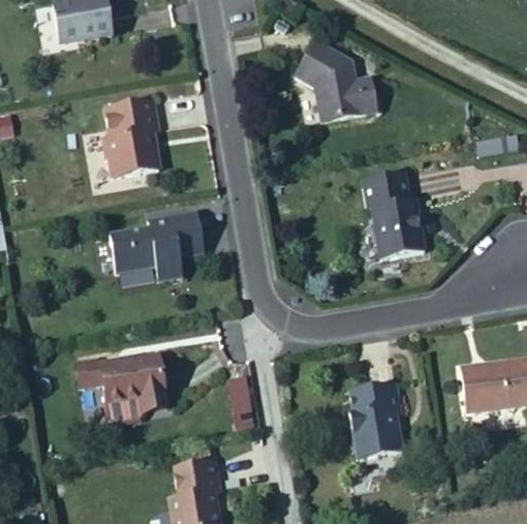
[(113,32),(106,0),(60,0),(55,1),(61,41),(113,32)]
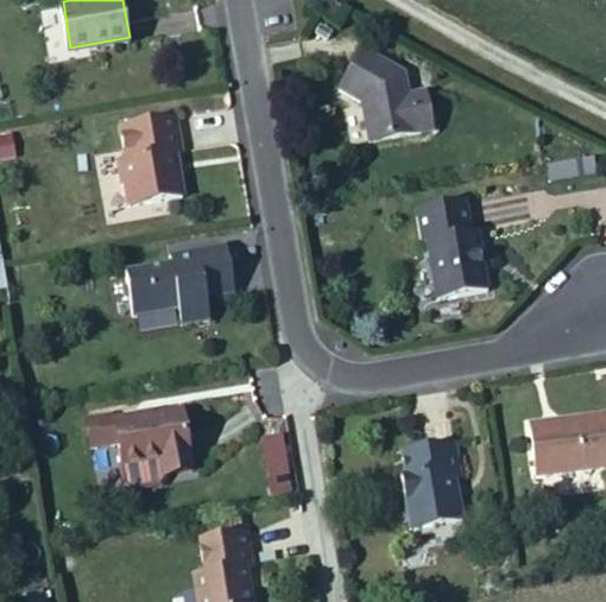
[(319,0),(319,1),(336,13),(342,2),(339,0),(319,0)]
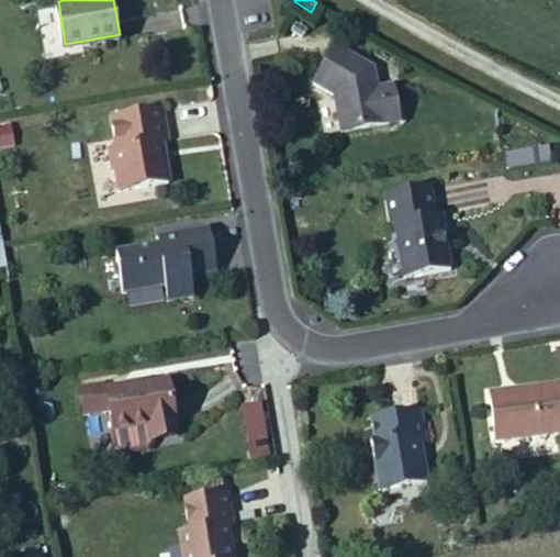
[(401,115),(394,81),(379,84),(376,64),(368,65),(360,62),(364,56),(337,41),(315,78),(336,90),(343,126),(401,115)]
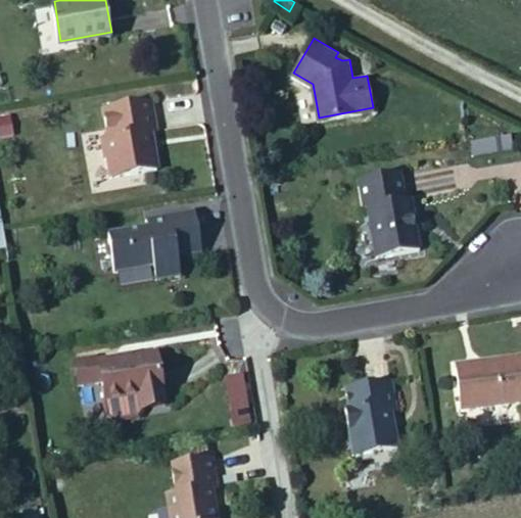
[(158,166),(152,127),(156,127),(151,97),(105,104),(110,133),(103,134),(106,154),(108,154),(112,174),(158,166)]
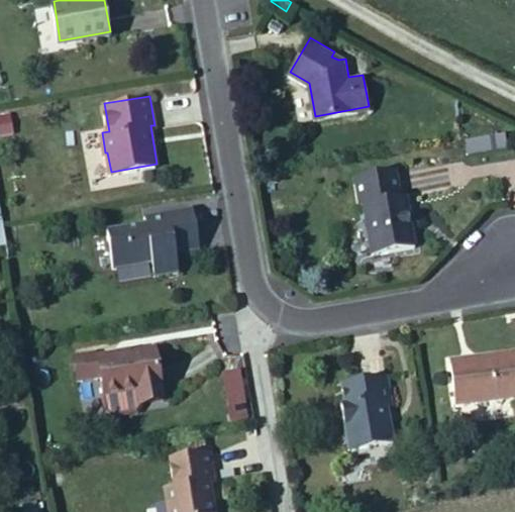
[(469,146),(506,141),(504,127),(467,132),(469,146)]
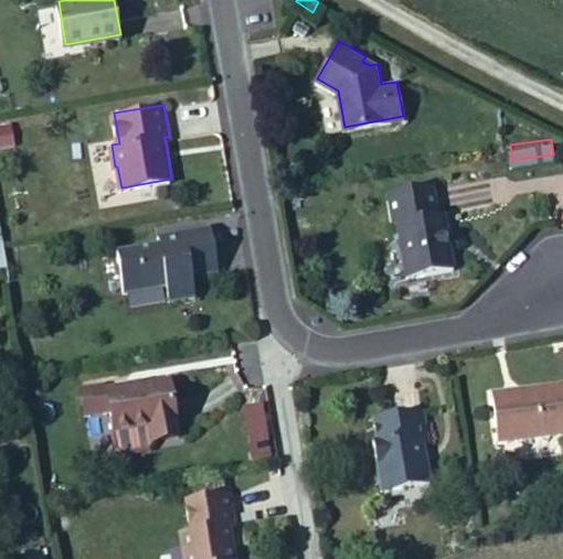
[(448,230),(436,222),(435,213),(438,212),(433,181),(389,189),(395,221),(399,221),(409,275),(455,267),(448,230)]
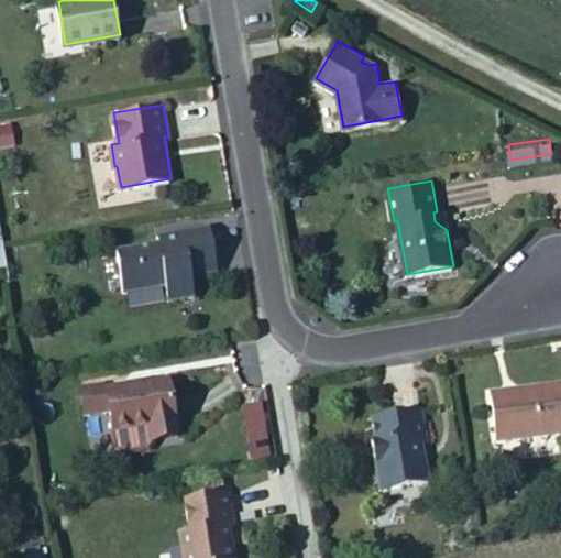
[(447,230),(443,210),(437,211),(433,212),(435,221),(447,230)]
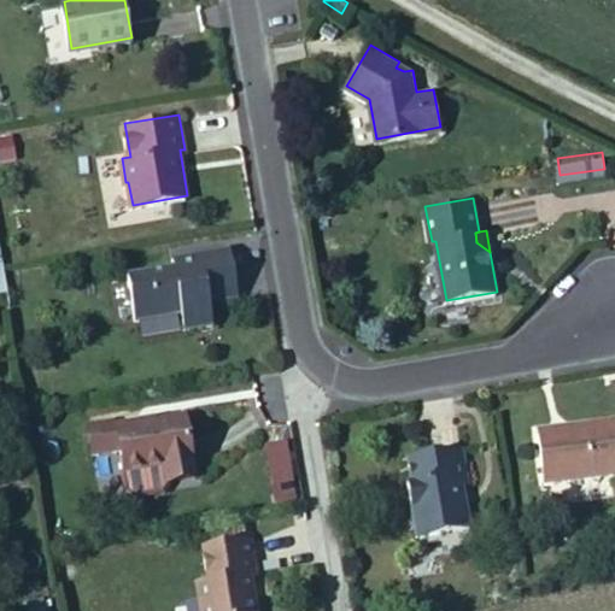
[(238,285),(230,245),(174,254),(173,257),(175,264),(129,272),(136,316),(182,309),(186,325),(214,321),(210,298),(208,289),(236,285),(238,285)]
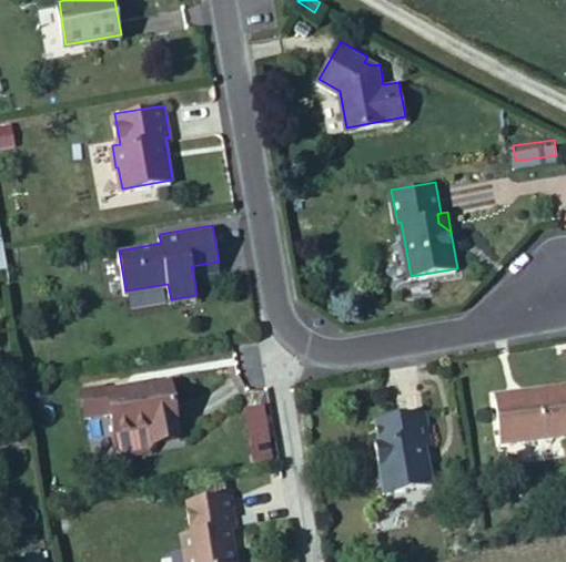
[(218,262),(191,266),(193,274),(219,269),(218,262)]
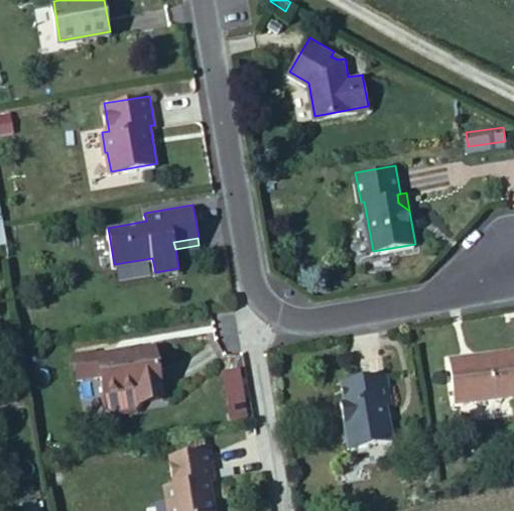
[(163,393),(156,347),(119,352),(118,350),(97,353),(75,356),(78,378),(101,374),(104,392),(136,387),(138,397),(163,393)]
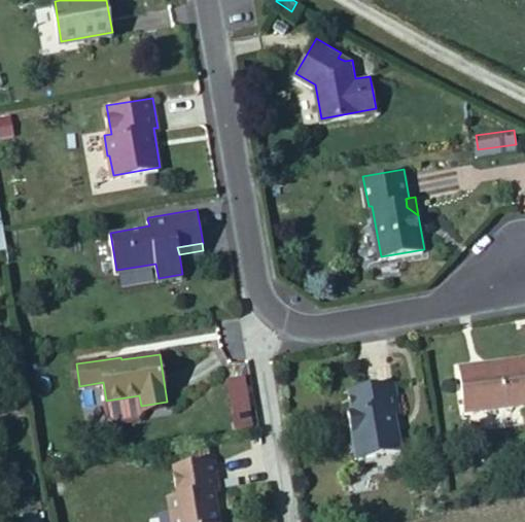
[(524,355),(461,363),(466,409),(524,401),(524,355)]
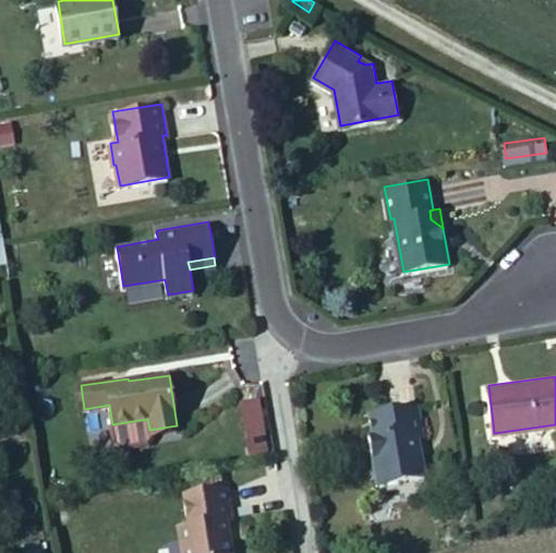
[(264,425),(260,398),(242,401),(246,429),(264,425)]
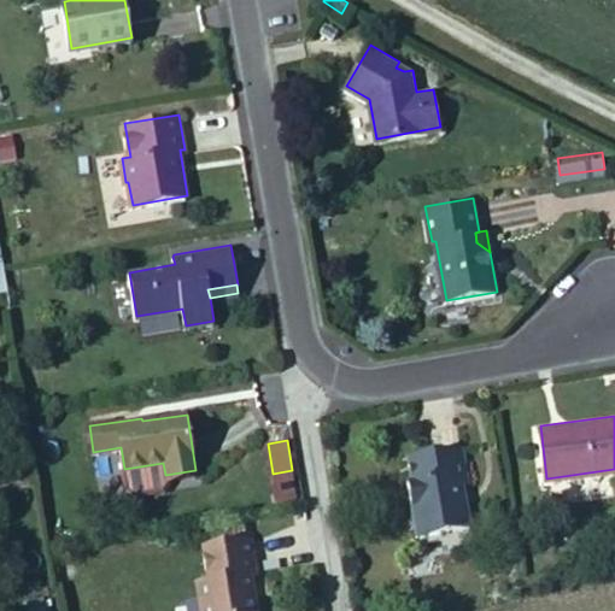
[(464,495),(462,480),(470,479),(463,445),(409,453),(413,476),(408,477),(417,530),(472,522),(467,497),(464,495)]
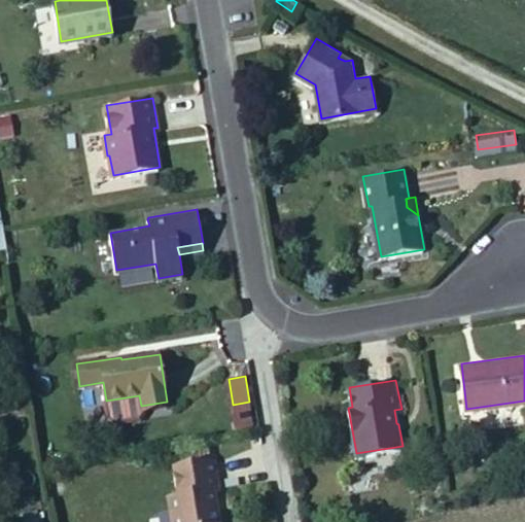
[(168,407),(167,402),(141,406),(142,411),(168,407)]
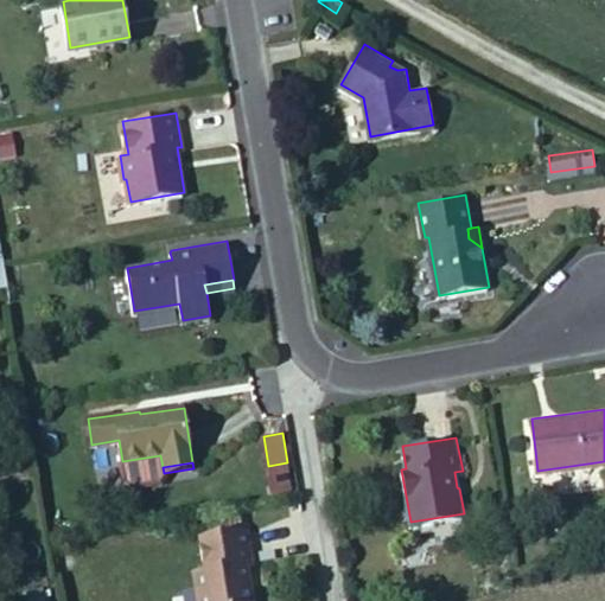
[(254,600),(247,562),(253,561),(247,528),(201,536),(207,568),(195,570),(199,600),(254,600)]
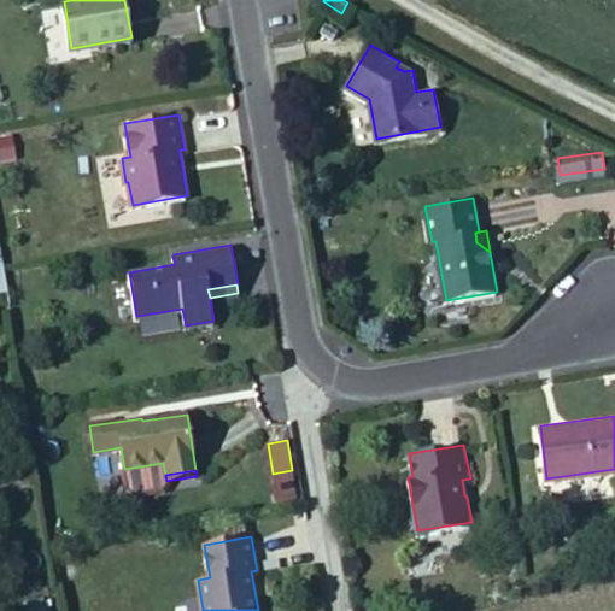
[(48,610),(46,595),(27,599),(28,610),(48,610)]
